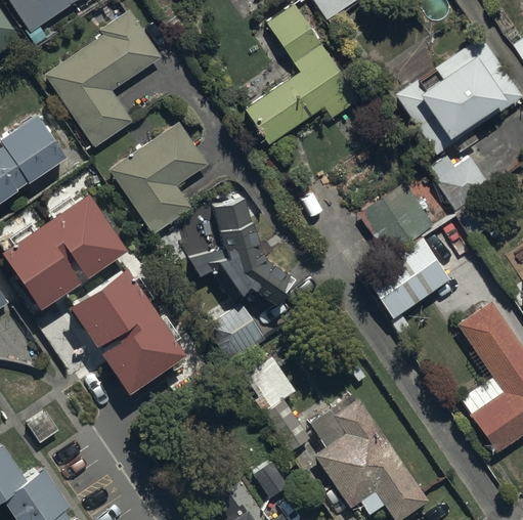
[(8,0),(30,31),(76,0),(8,0)]
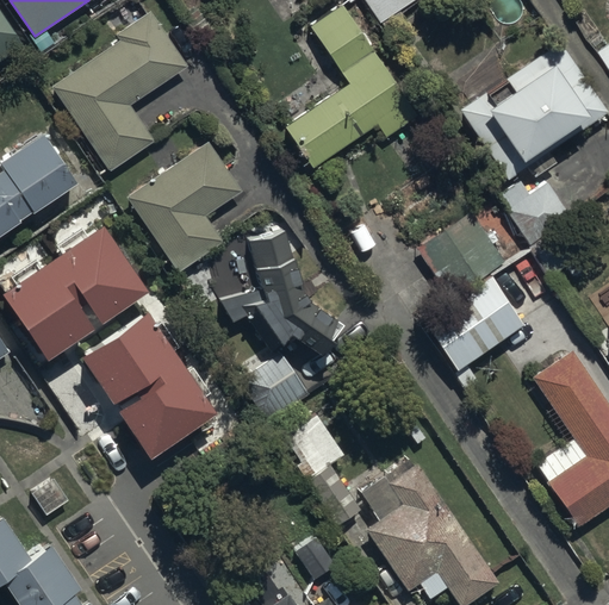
[(387,138),(418,117),(337,0),(327,0),(325,1),(330,10),(309,25),(348,80),(286,123),(316,167),(378,124),(387,138)]
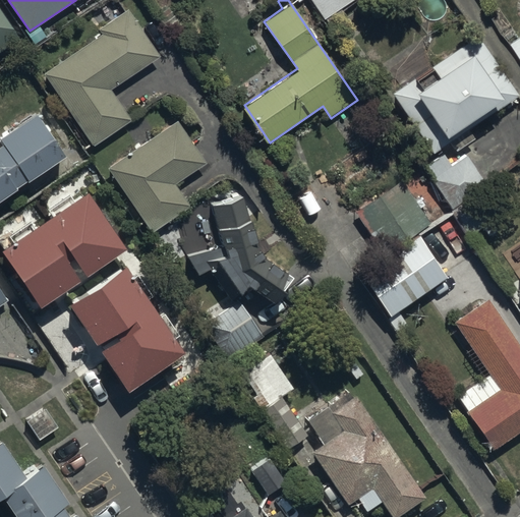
[(310,0),(325,19),(352,0),(310,0)]
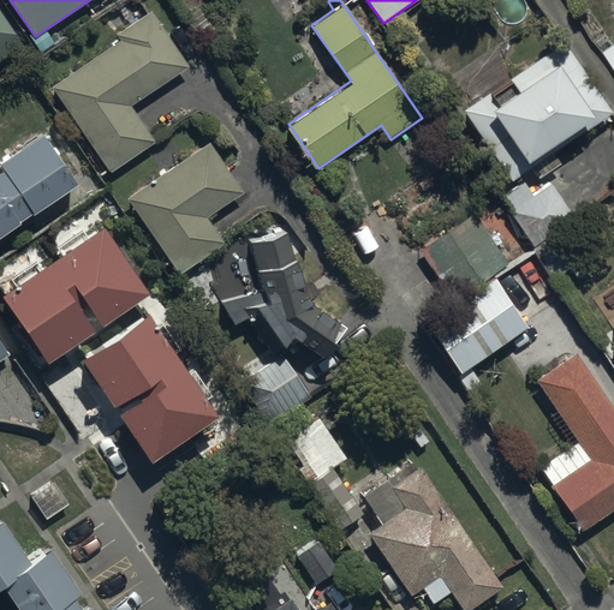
[(0,60),(24,43),(0,7),(0,60)]
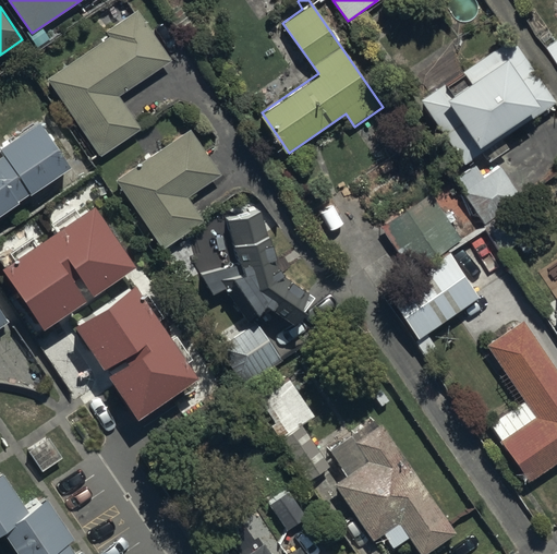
[(142,130),(119,96),(172,60),(138,10),(107,32),(110,38),(48,80),(101,157),(142,130)]
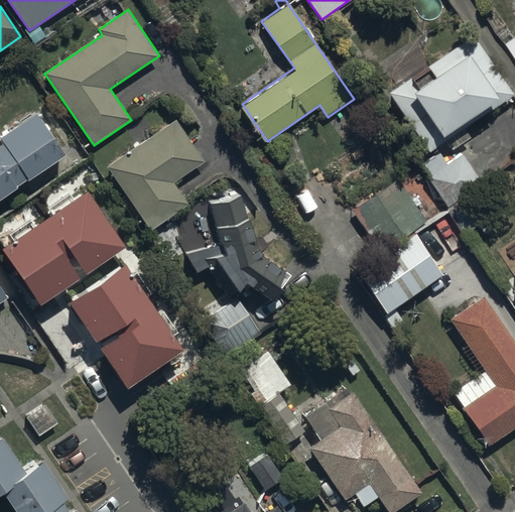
[(471,33),(385,92),(426,151),(443,139),(451,150),(470,137),(463,127),(512,94),(471,33)]
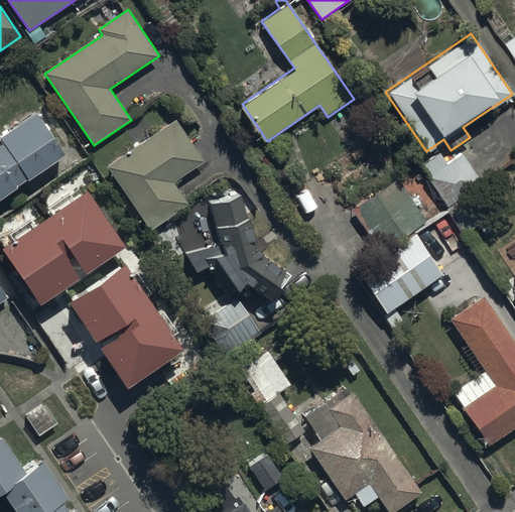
[(0,194),(58,157),(30,113),(0,131),(0,194)]
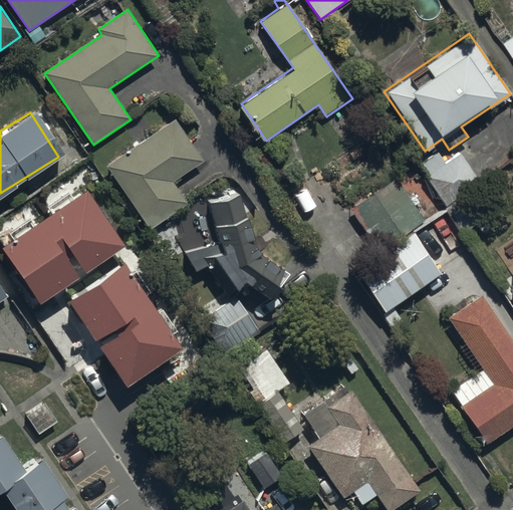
[(189,206),(173,182),(204,161),(176,118),(105,165),(151,232),(189,206)]
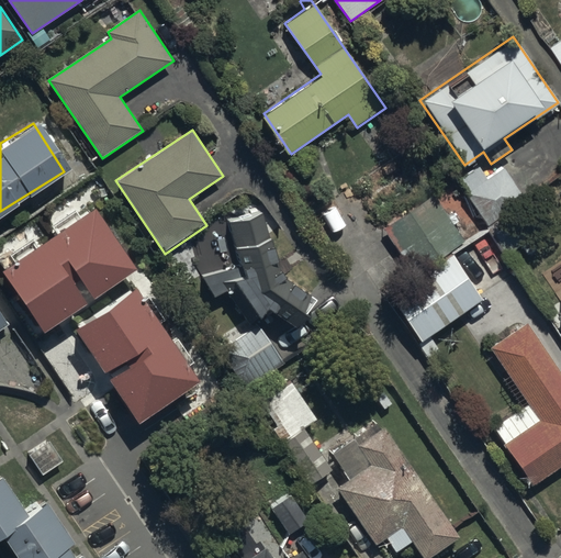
[(478,166),(457,179),(487,225),(525,200),(503,167),(485,179),(478,166)]
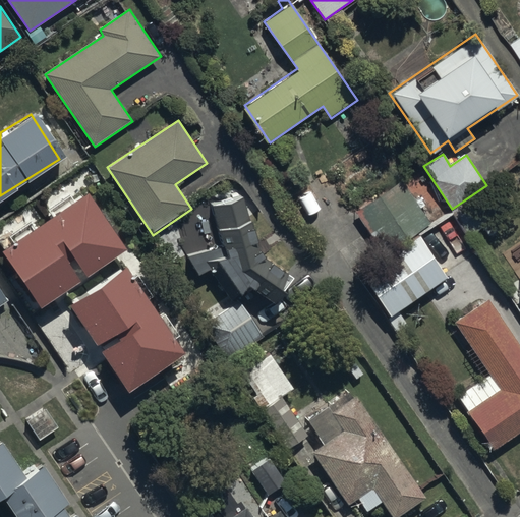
[(354,212),(383,255),(429,223),(400,180),(354,212)]
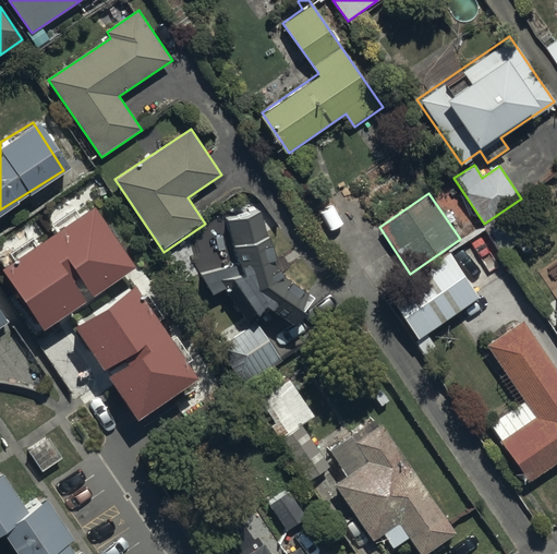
[(225,219),(237,263),(203,273),(208,292),(227,288),(247,322),(264,299),(294,320),(304,304),(300,302),(309,289),(282,272),(276,261),(262,209),(225,219)]
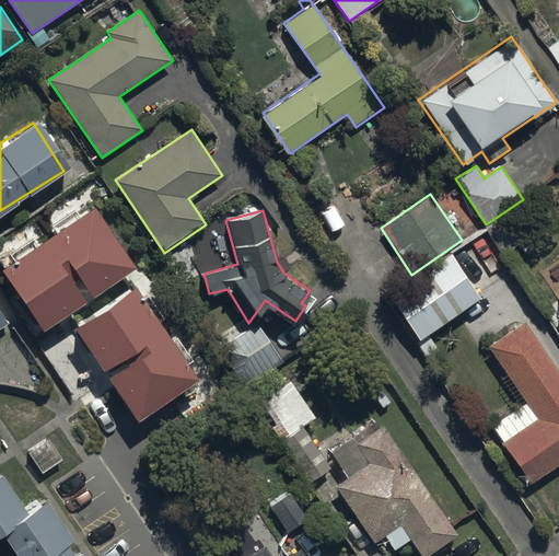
[(485,232),(503,261),(530,243),(510,215),(485,232)]
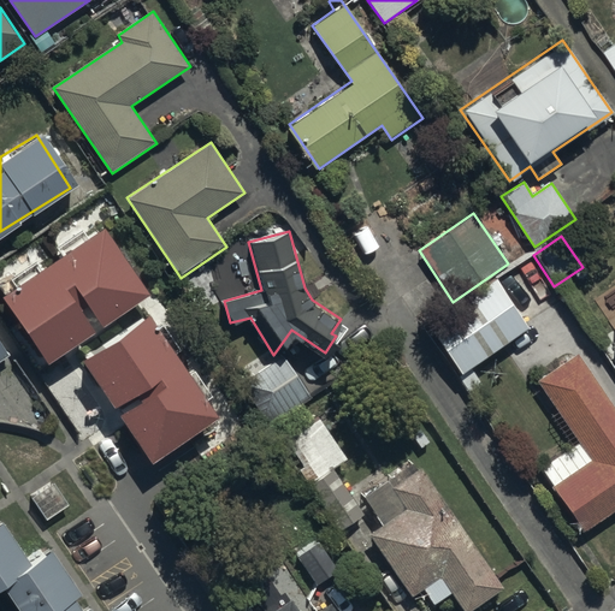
[(526,333),(494,288),(427,332),(459,378),(526,333)]
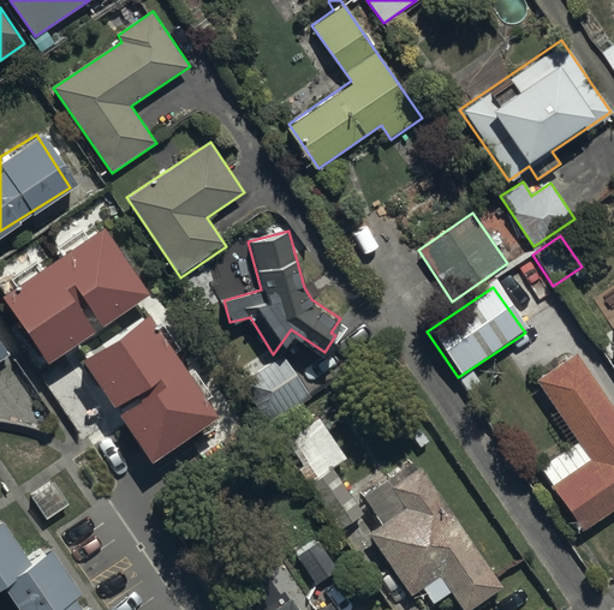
[(0,363),(11,356),(0,339),(0,363)]
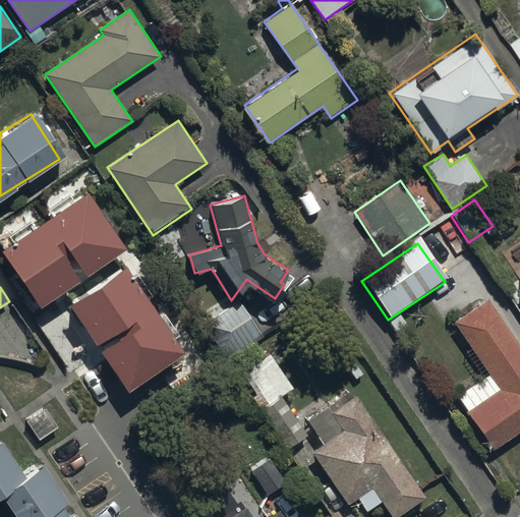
[(519,347),(486,298),(453,321),(487,372),(456,394),(492,448),(519,428),(519,347)]
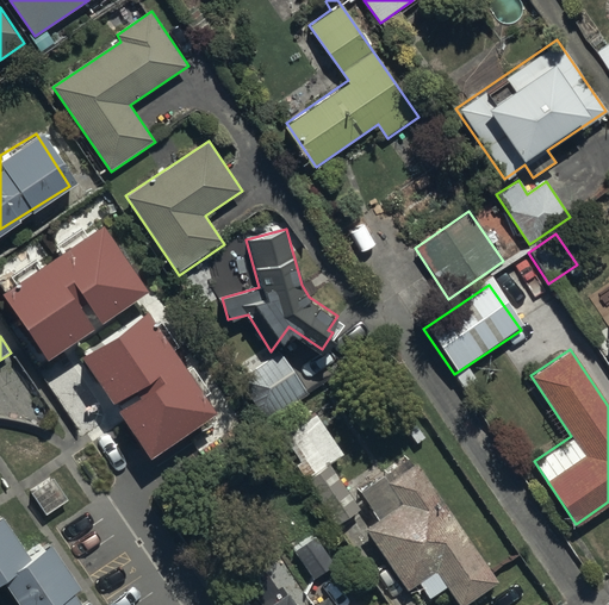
[(309,393),(279,351),(249,372),(279,413),(309,393)]
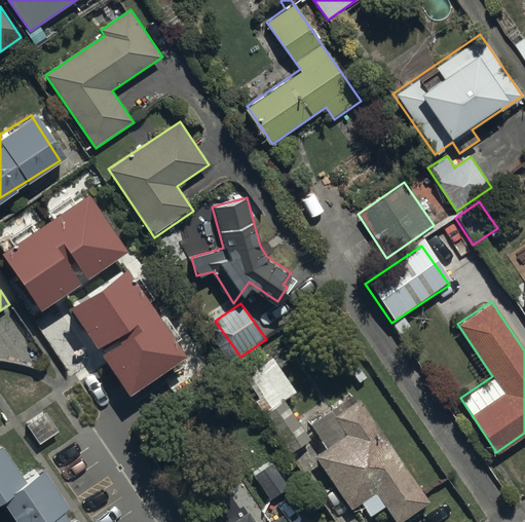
[(297,393),(272,357),(238,380),(289,454),(310,439),(285,401),(297,393)]
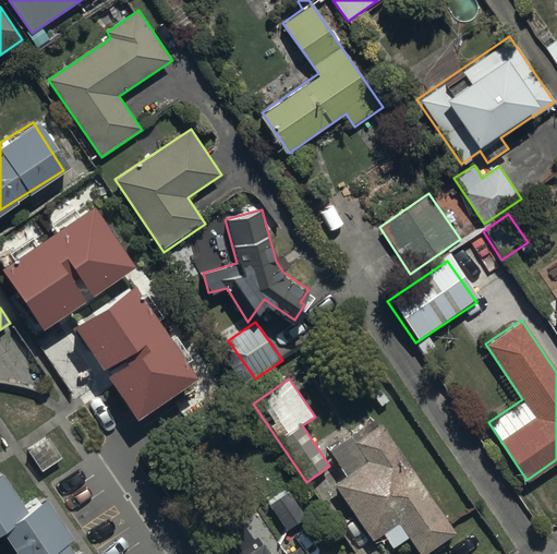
[(456,531),(382,422),(375,428),(371,421),(329,449),(347,473),(334,483),(373,541),(384,533),(394,548),(410,537),(421,553),(425,553),(456,531)]
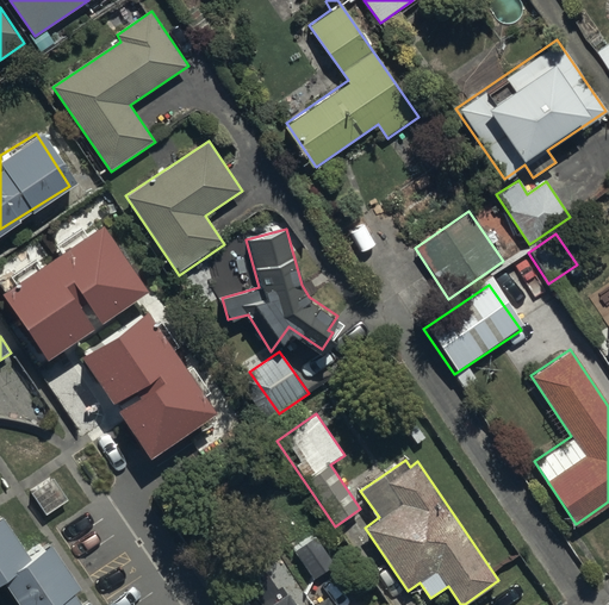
[(0,584),(13,604),(85,604),(82,600),(78,604),(72,604),(64,594),(74,587),(45,546),(24,559),(0,522),(0,584)]
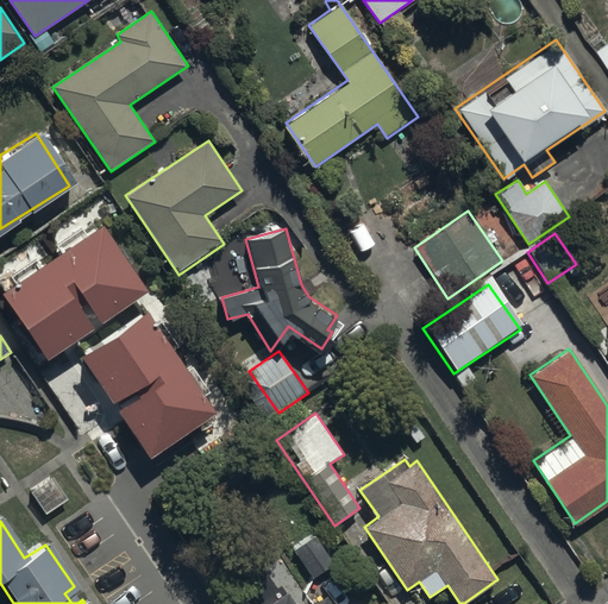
[(333,565),(314,535),(293,549),(312,579),(333,565)]
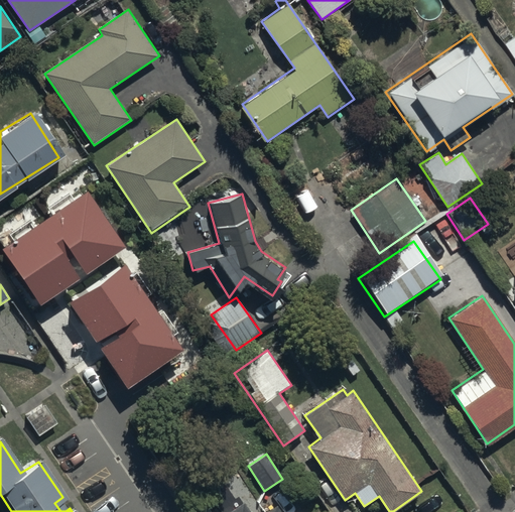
[(280,511),(276,505),(266,511),(251,511),(244,500),(226,511),(280,511)]
